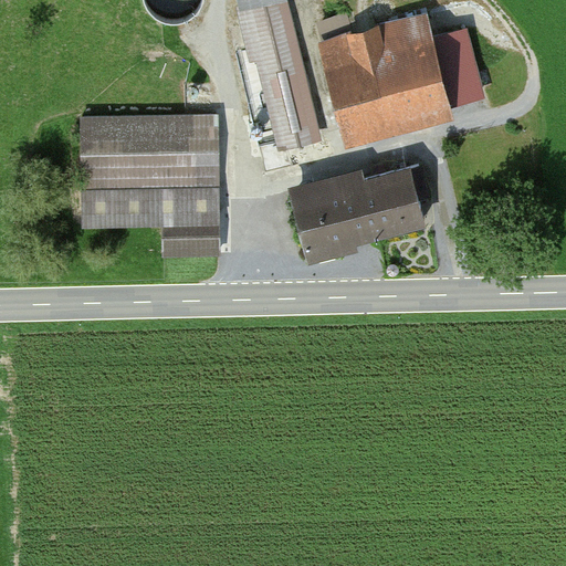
[(152,0),(152,10),(207,12),(207,0),(152,0)]
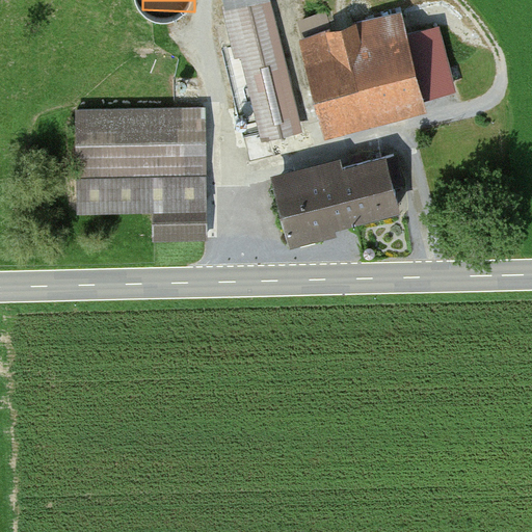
[(225,0),(259,138),(302,128),(271,0),(225,0)]
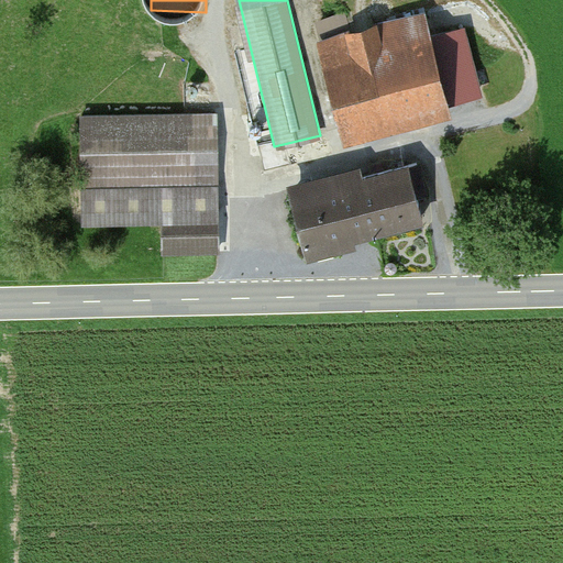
[(322,35),(346,138),(450,113),(426,11),(322,35)]
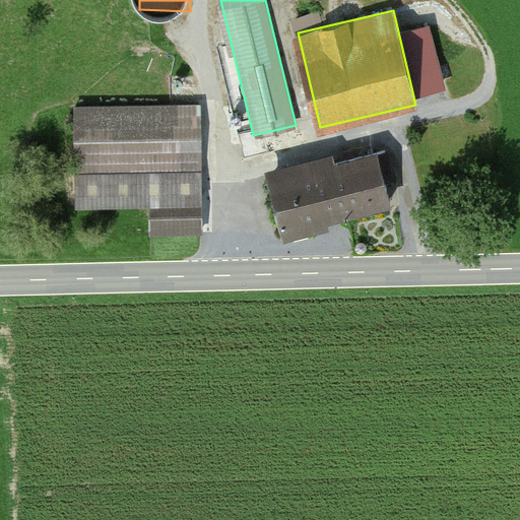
[(77,106),(77,203),(153,202),(153,231),(202,231),(201,105),(77,106)]
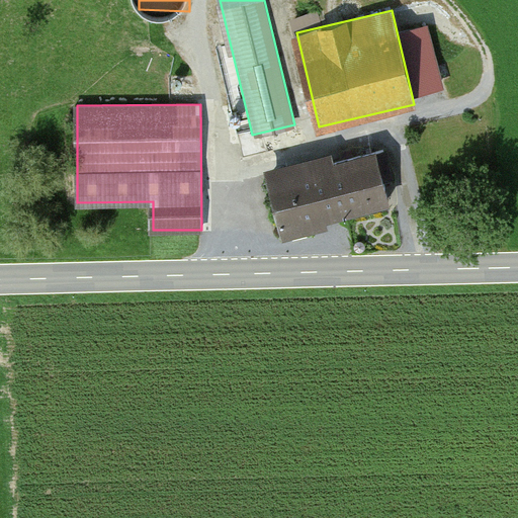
[(268,179),(281,228),(390,200),(382,172),(390,170),(384,150),(268,179)]
